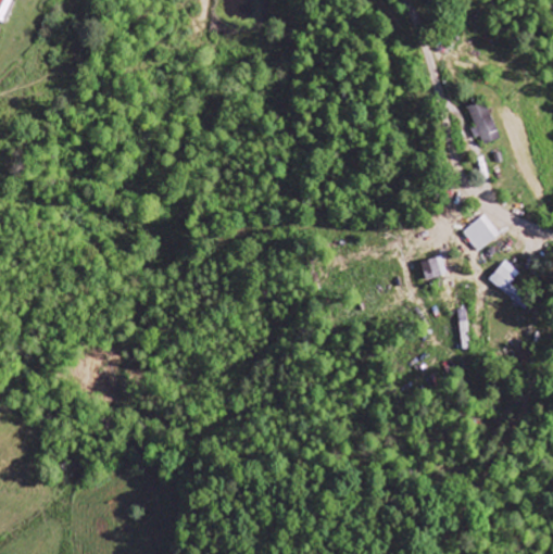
[(0,19),(4,21),(11,0),(0,0),(0,19)]
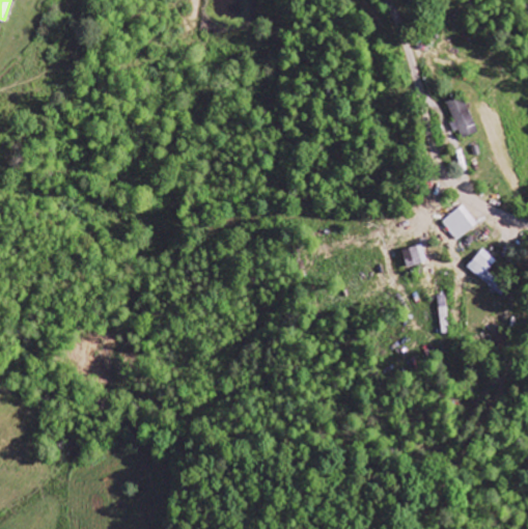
[(445,102),(461,137),(477,130),(461,94),(445,102)]
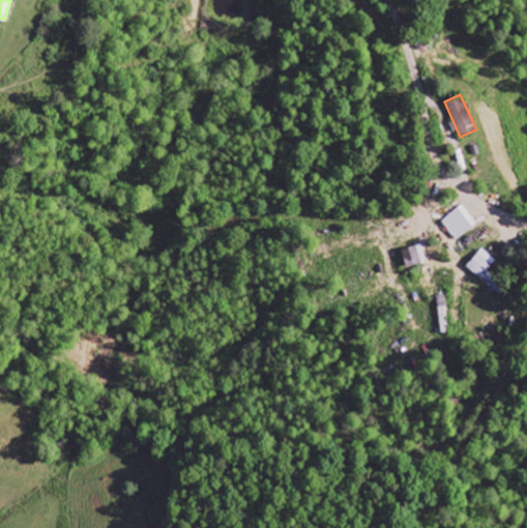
[(452,238),(475,225),(463,204),(440,217),(452,238)]
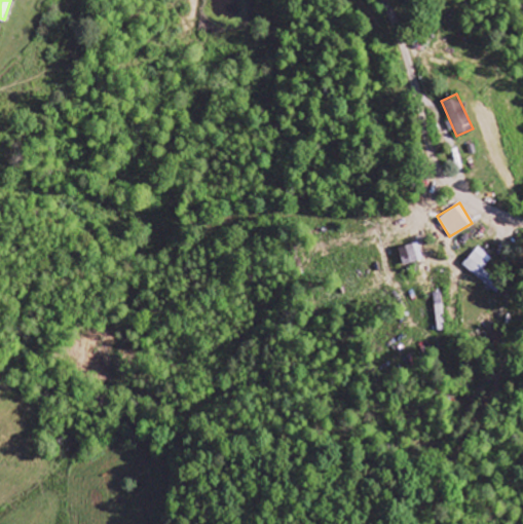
[(397,248),(402,264),(416,260),(412,244),(397,248)]
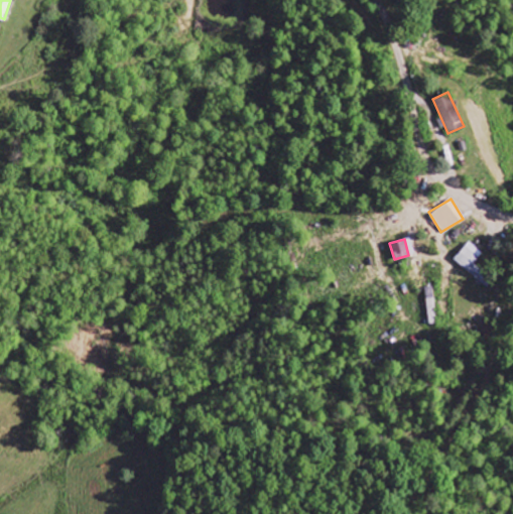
[(478,256),(464,244),(452,258),(485,285),(490,278),(472,263),(478,256)]
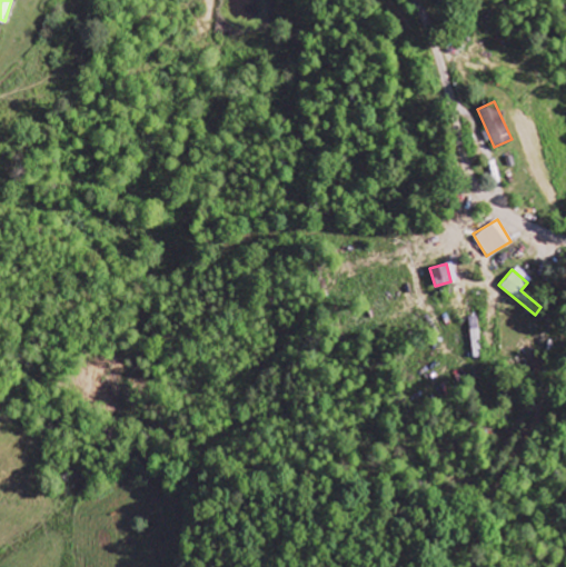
All buildings are outlined.
